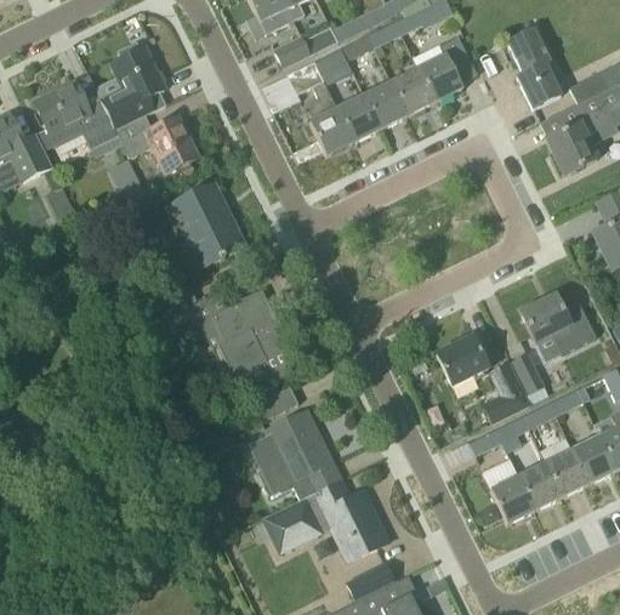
[(294,20),(284,0),(249,0),(266,33),(294,20)]
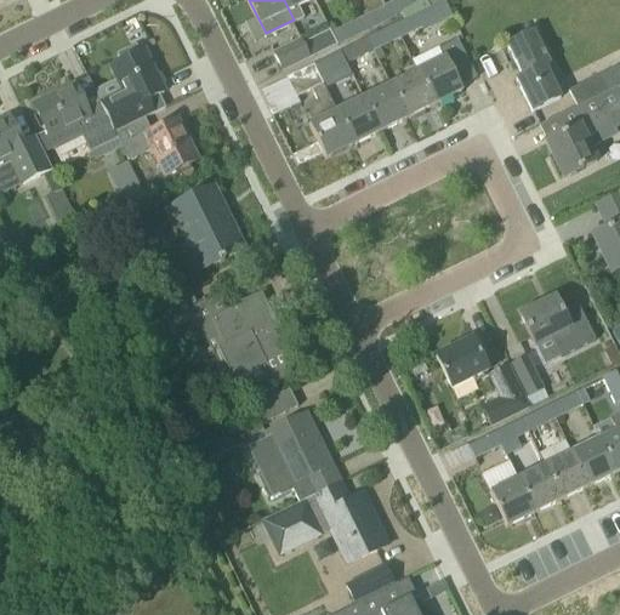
[(284,0),(294,20),(303,15),(299,3),(303,0),(284,0)]
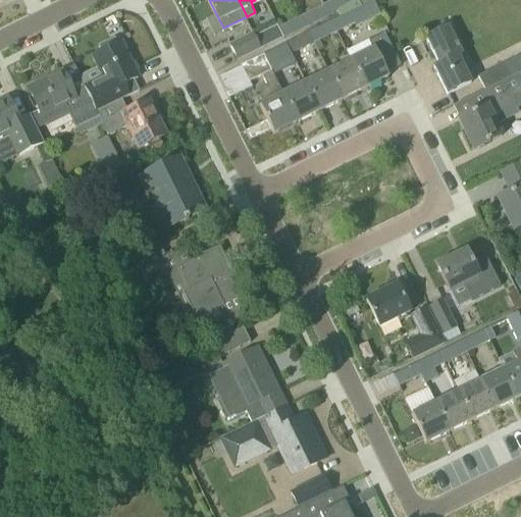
[(326,0),(324,1),(329,12),(352,1),(352,0),(326,0)]
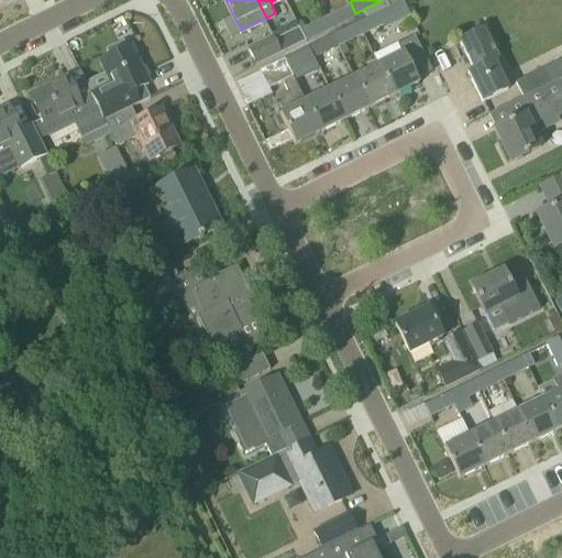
[(394,0),(357,19),(364,30),(383,21),(384,24),(410,11),(405,0),(394,0)]
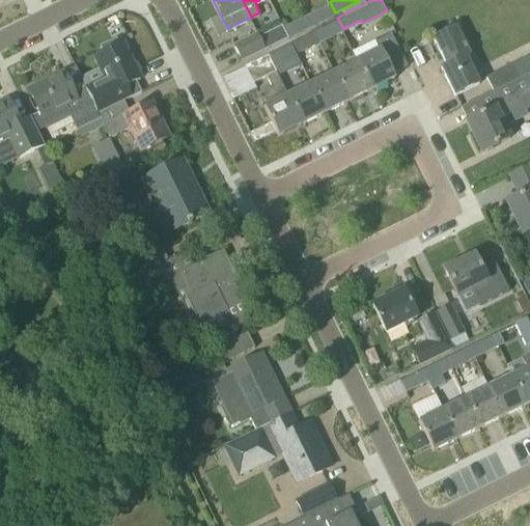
[(330,1),(307,12),(312,24),(335,12),(330,1)]
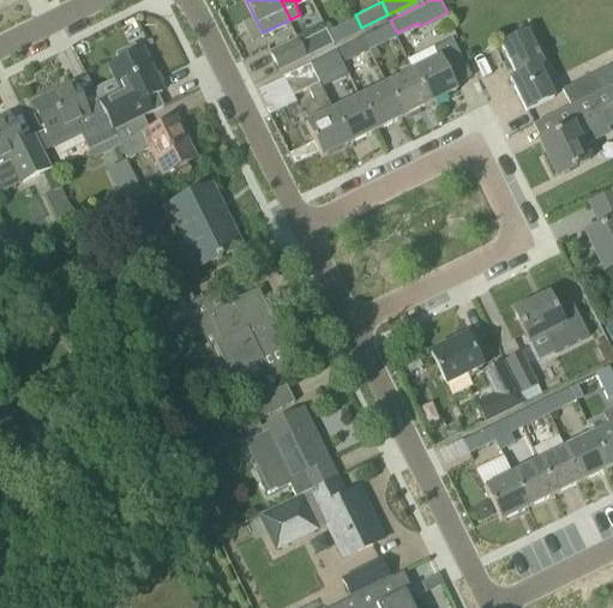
[(355,14),(329,28),(335,40),(361,28),(355,14)]
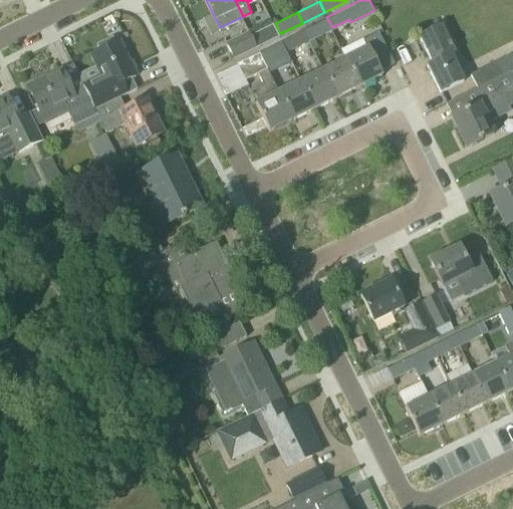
[(326,17),(304,28),(309,38),(332,27),(326,17)]
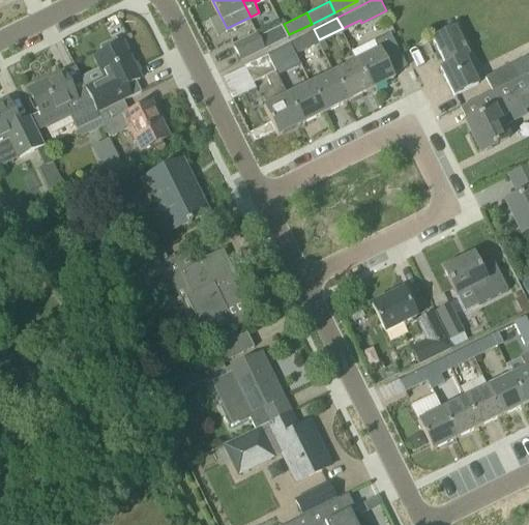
[(282,22),(259,33),(265,47),(289,34),(284,24),(283,24),(282,22)]
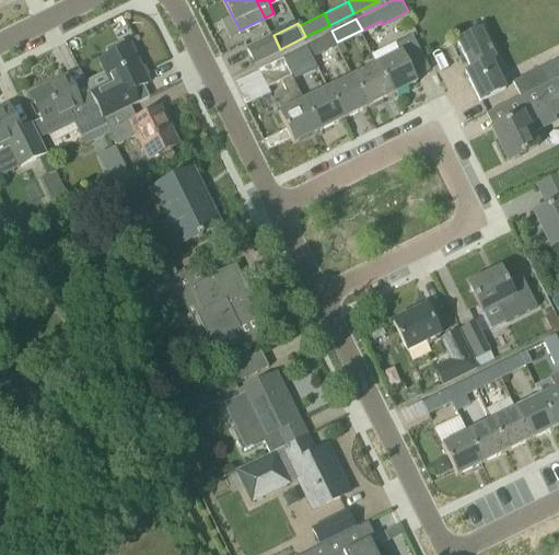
[(465,68),(480,97),(507,85),(492,57),(497,55),(481,24),(456,36),(472,66),(465,68)]
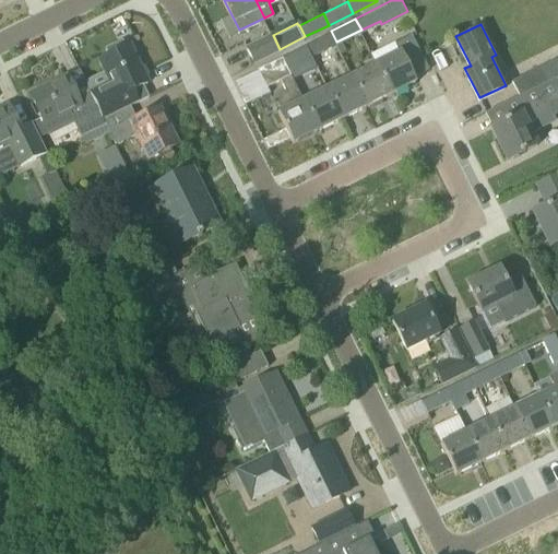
[(280,49),(273,35),(271,31),(246,43),(254,61),(280,49)]
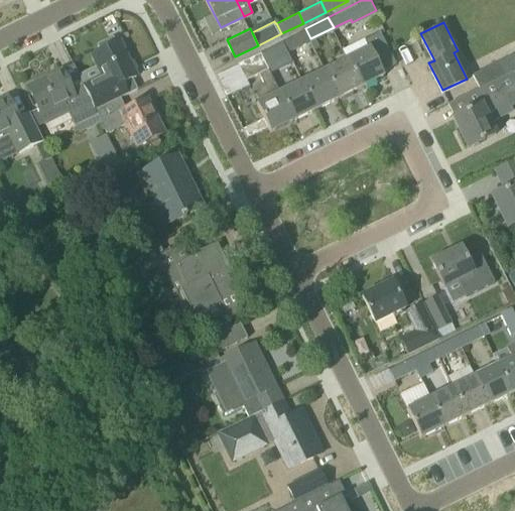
[(305,28),(282,39),(287,50),(310,38),(305,28)]
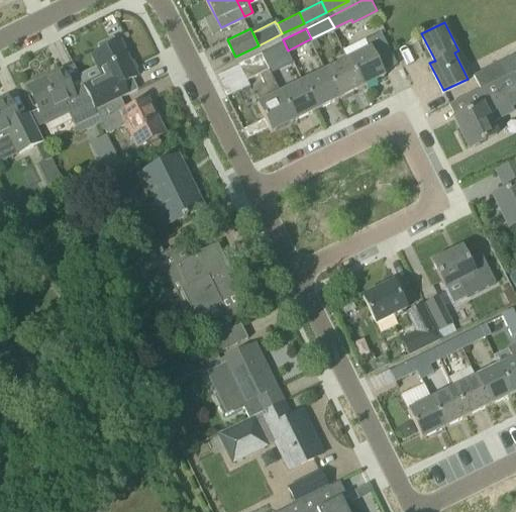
[(370,44),(347,56),(362,84),(385,73),(383,68),(396,62),(380,29),(366,36),(370,44)]
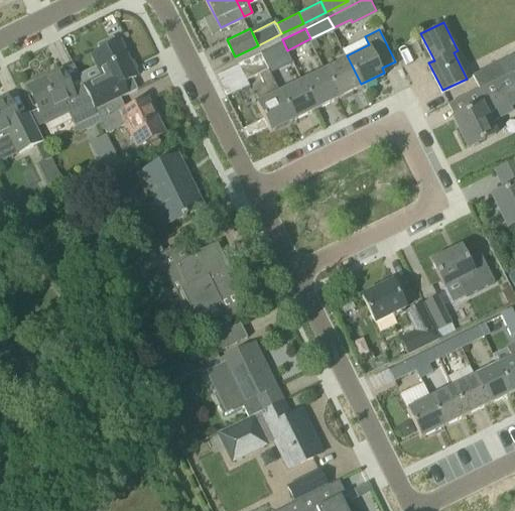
[(103,74),(84,83),(96,106),(118,96),(127,92),(122,81),(137,74),(119,38),(116,40),(113,34),(99,41),(101,47),(92,52),(103,74)]
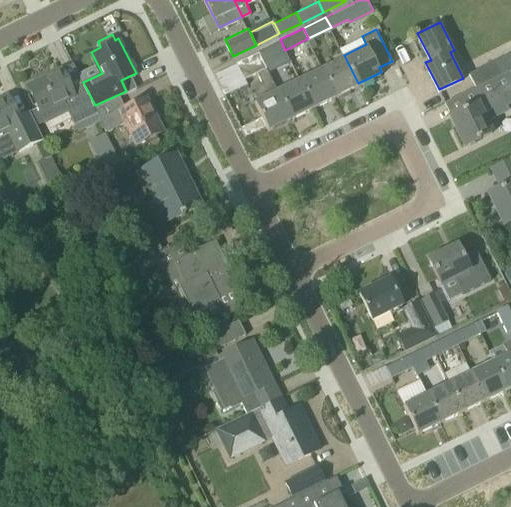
[(259,50),(264,60),(285,50),(280,39),(258,49),(259,50)]
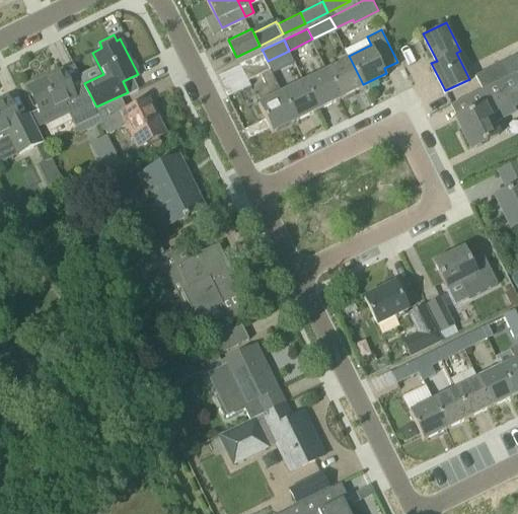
[(268,61),(263,51),(239,62),(247,78),(264,70),(266,75),(264,76),(266,81),(261,84),(259,92),(262,99),(259,101),(272,130),(295,119),(281,89),(268,61)]
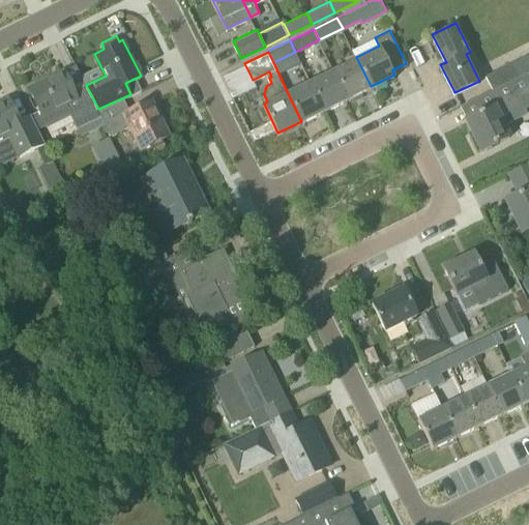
[(486,74),(493,88),(526,70),(527,70),(528,69),(528,54),(527,54),(486,74)]
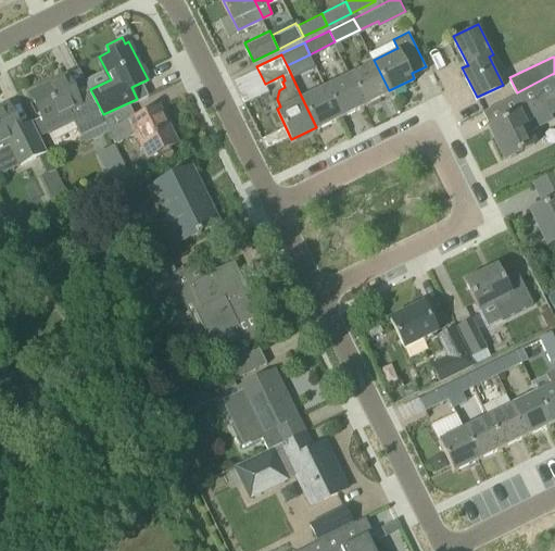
[(374,60),(350,72),(365,103),(389,90),(374,60)]
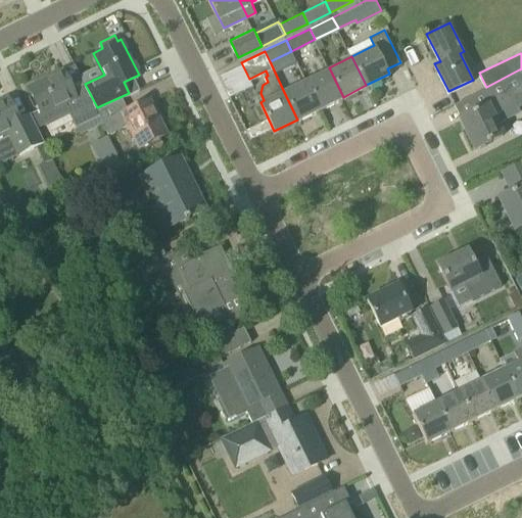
[(80,133),(103,122),(102,121),(103,120),(97,107),(85,84),(74,89),(63,67),(28,85),(47,124),(69,112),(80,133)]
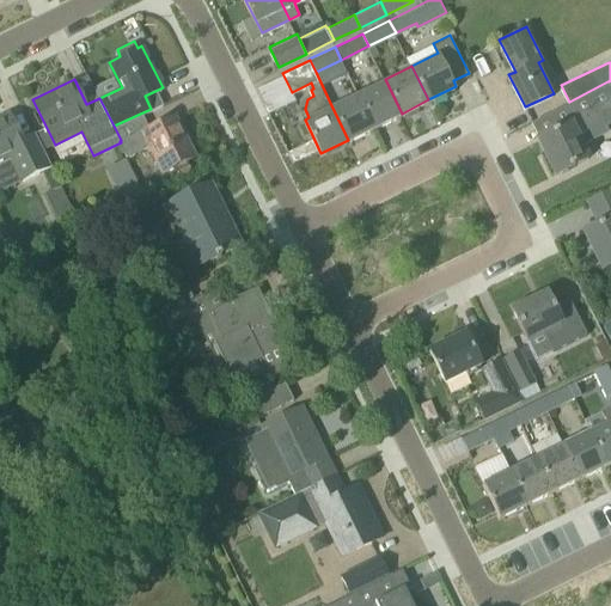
[(385,79),(358,92),(374,127),(402,114),(385,79)]
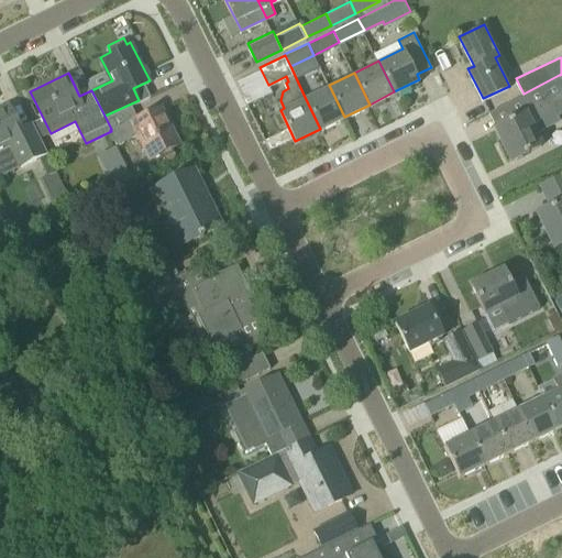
[(524,94),(506,102),(514,117),(496,126),(511,157),(543,142),(537,129),(554,120),(552,115),(561,110),(561,79),(560,75),(559,75),(524,94)]
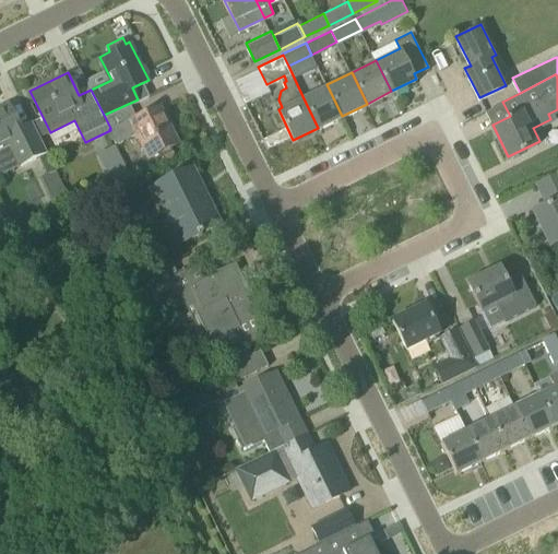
[(327,84),(303,96),(318,128),(342,116),(327,84)]
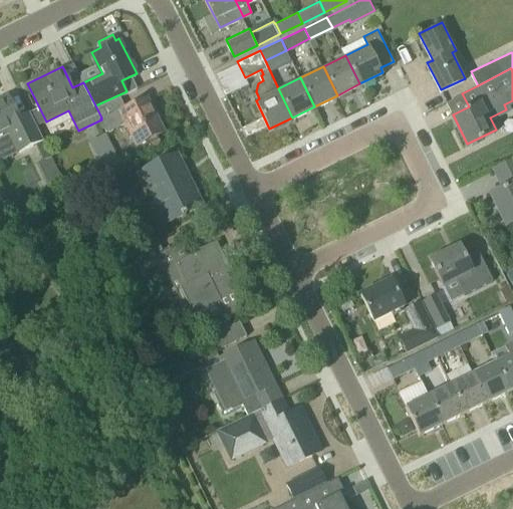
[(44,138),(30,111),(19,116),(9,95),(0,99),(0,143),(14,136),(21,150),(44,138)]
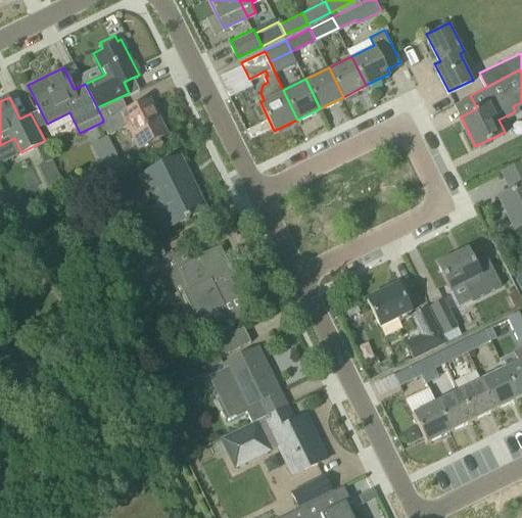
[(102,121),(103,122),(108,132),(126,123),(138,146),(167,132),(159,116),(156,118),(146,98),(125,108),(120,97),(97,107),(103,120),(102,121)]
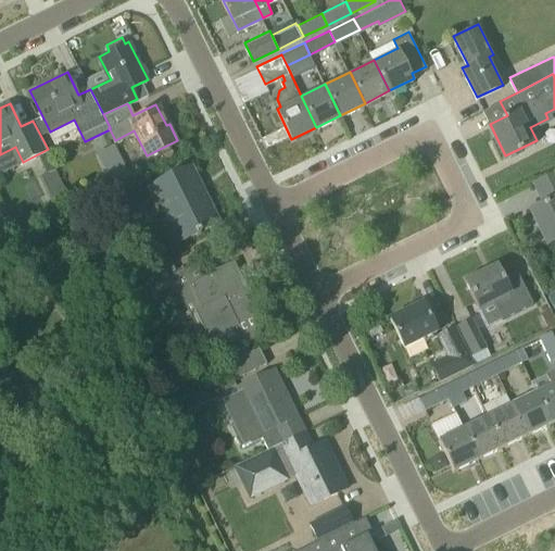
[(281,126),(263,136),(267,145),(286,135),(281,126)]
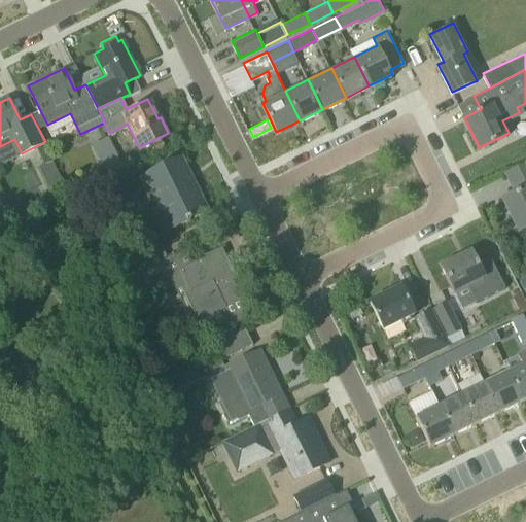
[(107,134),(93,141),(107,169),(121,162),(107,134)]
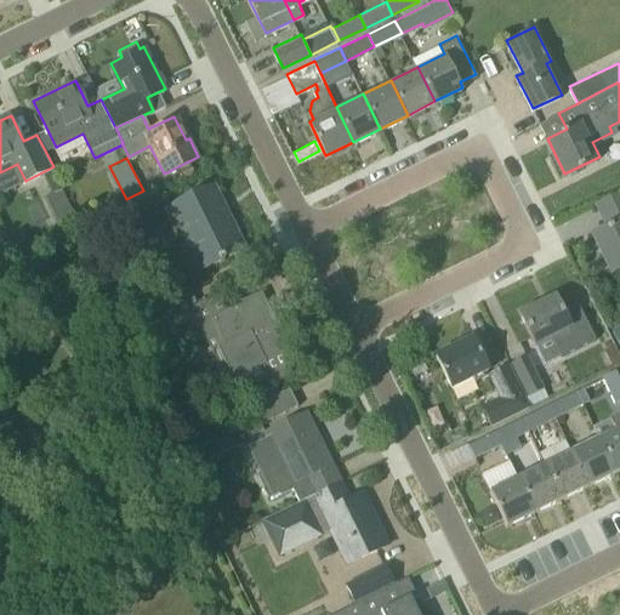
[(243,246),(212,184),(165,208),(195,269),(243,246)]
